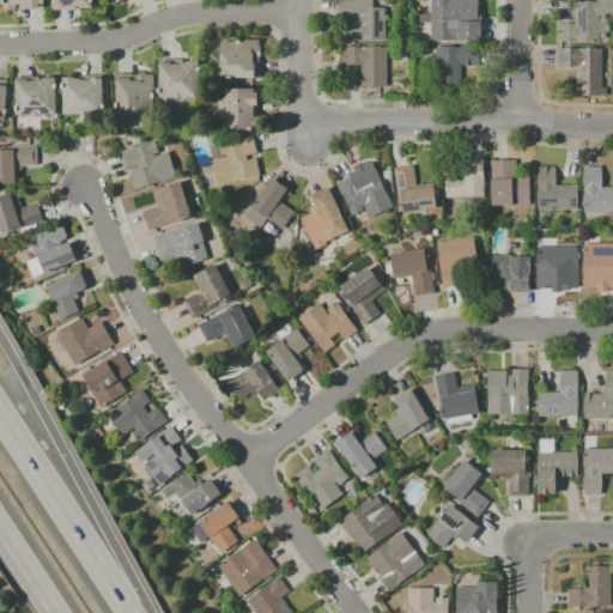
[(4,11),(2,0),(43,0),(44,4),(43,4),(43,10),(4,11)]
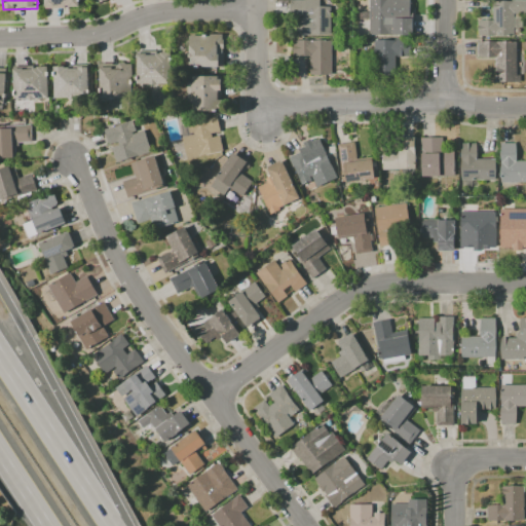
[(65,9),(45,9),(45,0),(79,0),(79,7),(69,7),(69,6),(65,6),(65,9)]
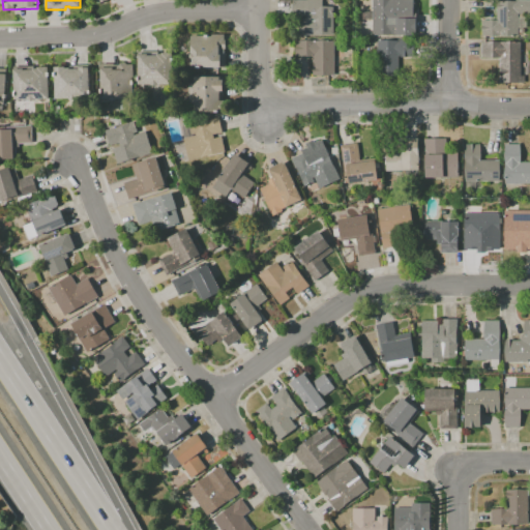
[(333,35),(298,35),(298,23),(303,23),(303,19),(306,19),(306,16),(292,16),(292,0),(323,0),(323,7),(333,7),(333,35)]
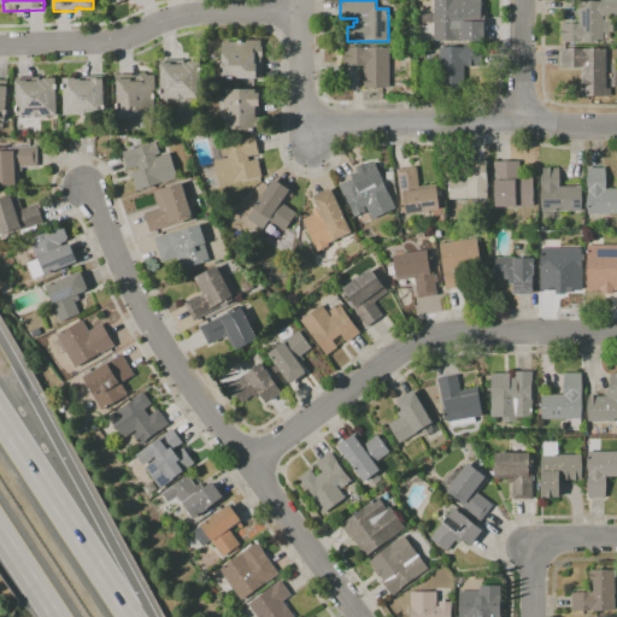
[(485,41),(434,42),(434,0),(481,0),(481,16),(485,16),(485,41)]
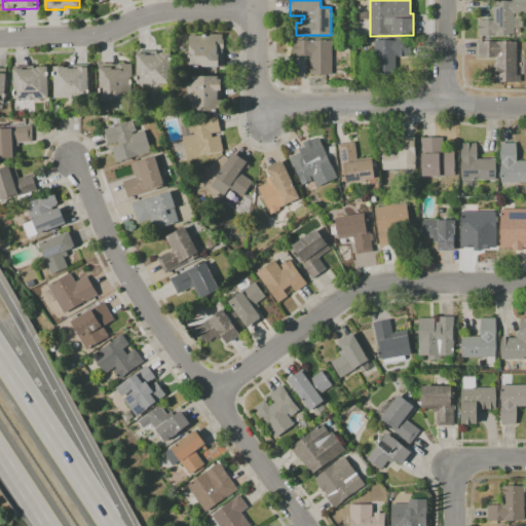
[(515,36),(478,36),(478,21),(493,21),(493,2),(513,2),(513,1),(525,1),(525,13),(515,13),(515,16),(523,16),(523,28),(515,28),(515,36)]
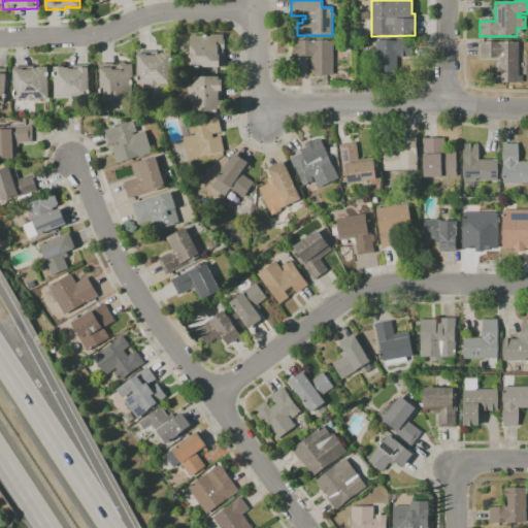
[(219,67),(190,67),(190,58),(189,58),(189,53),(190,53),(190,35),(210,36),(210,34),(223,34),(223,40),(225,40),(225,50),(224,50),(223,55),(224,55),(224,67),(219,66),(219,67)]
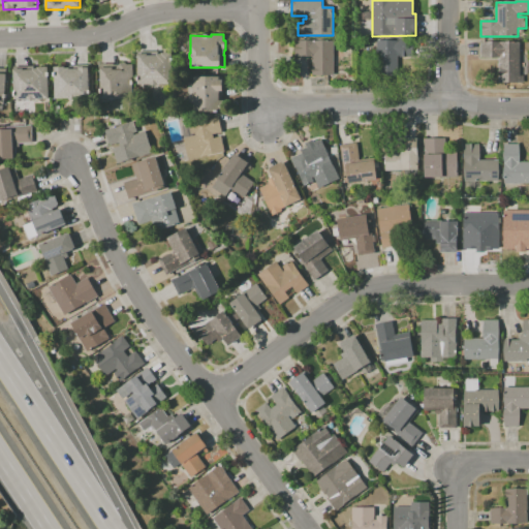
[(392,85),(379,85),(379,74),(376,74),(376,41),(397,40),(411,40),(411,56),(398,56),(398,75),(392,75),(392,85)]
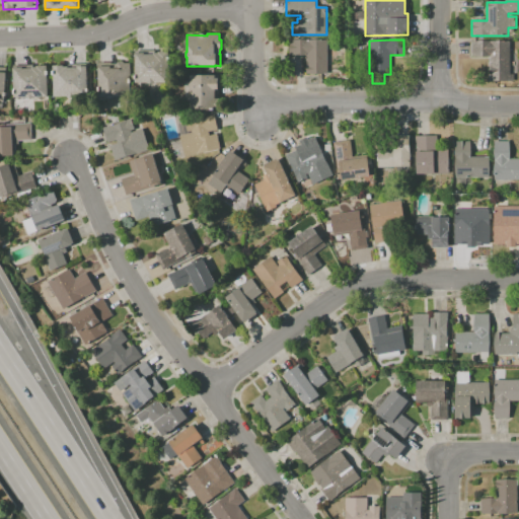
[(327,74),(306,75),(305,55),(289,56),(289,41),(327,41),(327,74)]
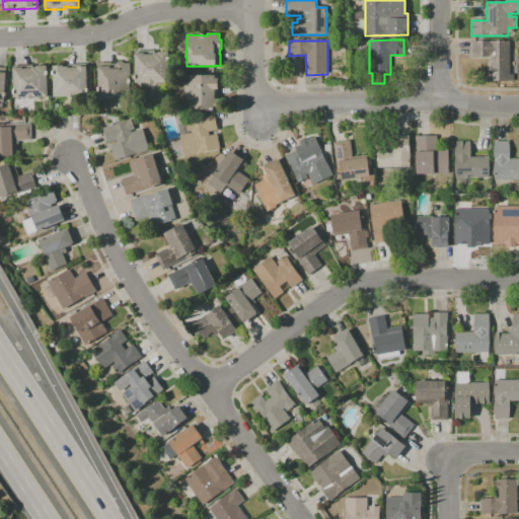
[(514,81),(490,81),(490,57),(471,57),(471,42),(510,42),(510,74),(514,74),(514,81)]
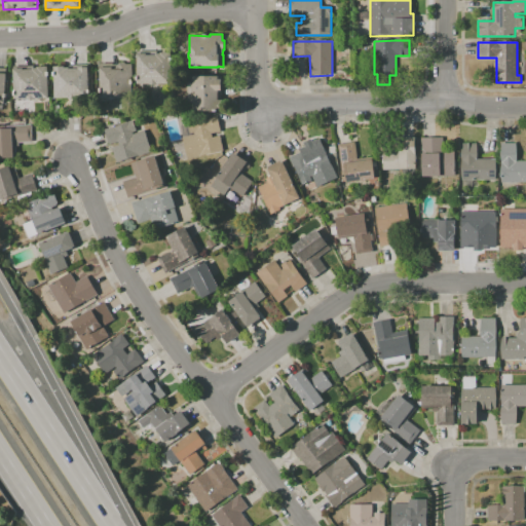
[(157,84),(149,85),(149,84),(138,84),(137,53),(147,53),(147,54),(155,54),(155,53),(160,53),(160,51),(171,51),(172,83),(157,83),(157,84)]
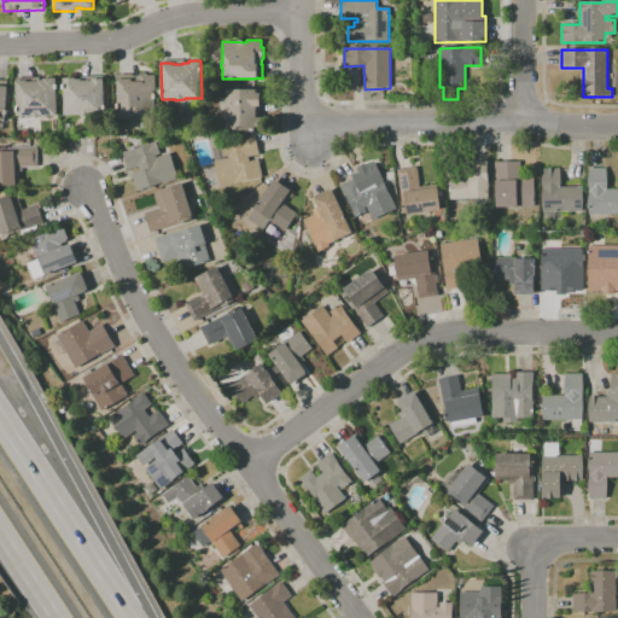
[(121,116),(121,101),(117,101),(116,75),(134,74),(134,76),(140,76),(140,74),(149,74),(149,76),(153,76),(155,115),(121,116)]
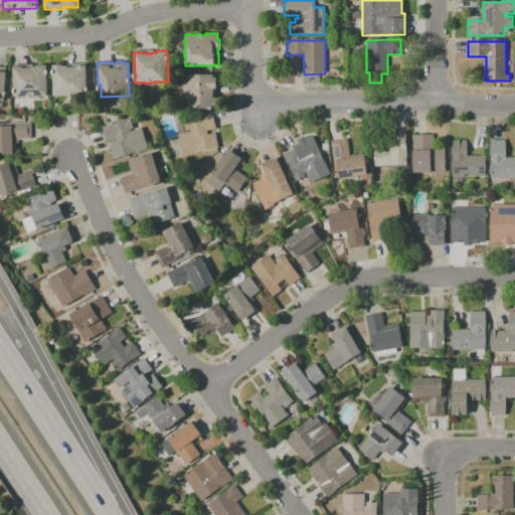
[(26,98),(26,96),(13,97),(13,66),(22,66),(22,68),(32,68),(32,67),(36,66),(36,65),(46,65),(47,96),(33,96),(33,98),(26,98)]
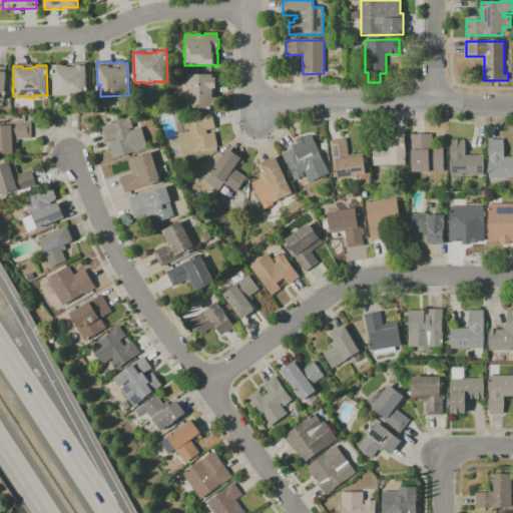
[(65,96),(53,96),(52,65),(63,65),(63,66),(67,65),(67,67),(76,67),(76,66),(85,65),(86,95),(74,95),(74,96),(65,96)]
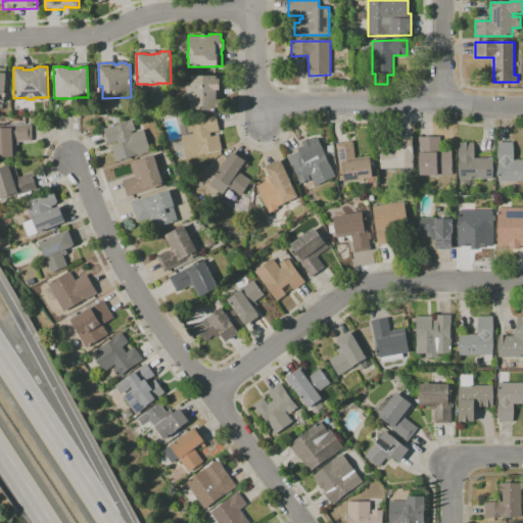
[(221,110),(191,110),(191,101),(186,101),(186,84),(191,84),(191,79),(191,75),(217,75),(217,79),(220,79),(220,91),(217,91),(217,100),(221,100),(221,110)]
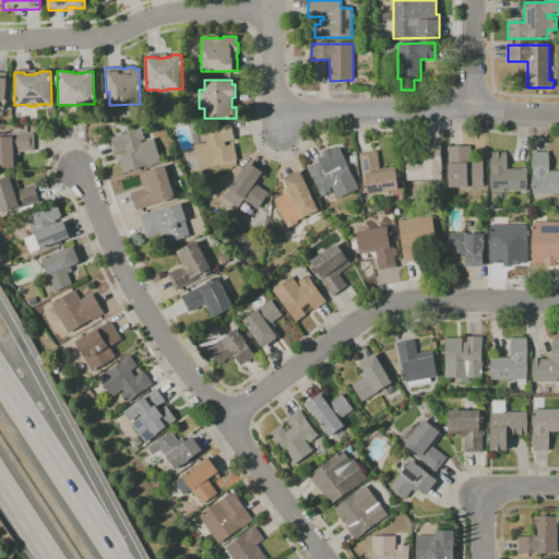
[(200,169),(194,145),(206,143),(206,142),(202,143),(199,131),(232,125),(235,140),(224,142),(225,146),(234,144),(237,161),(214,165),(214,166),(200,169)]
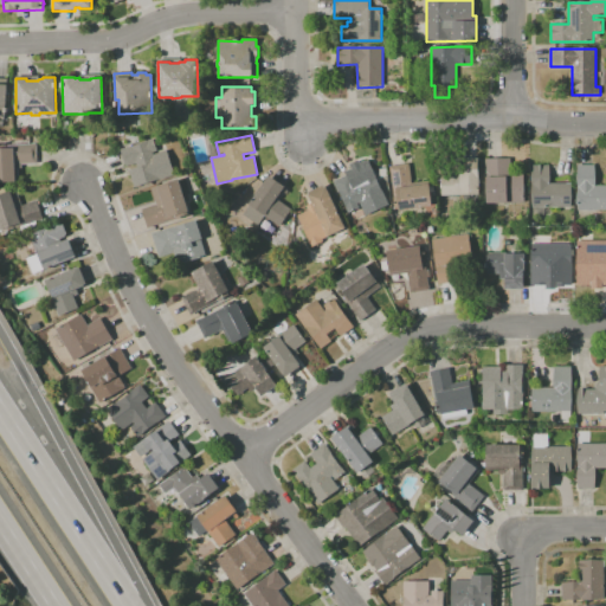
[(134,187),(128,169),(136,166),(135,163),(126,167),(120,149),(154,139),(158,152),(154,153),(154,154),(167,150),(174,174),(134,187)]
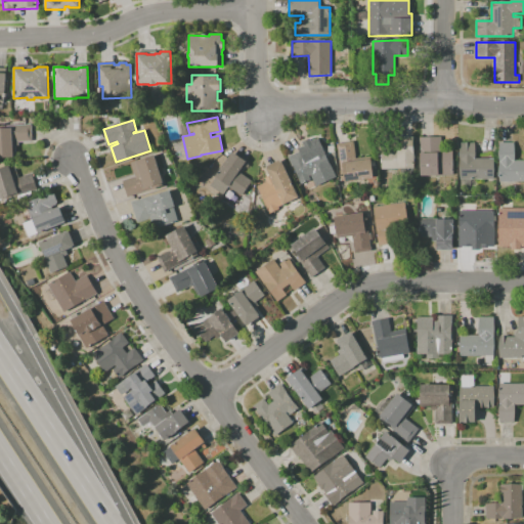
[(0,158),(0,125),(31,124),(32,141),(17,141),(18,146),(14,146),(15,158),(0,158)]
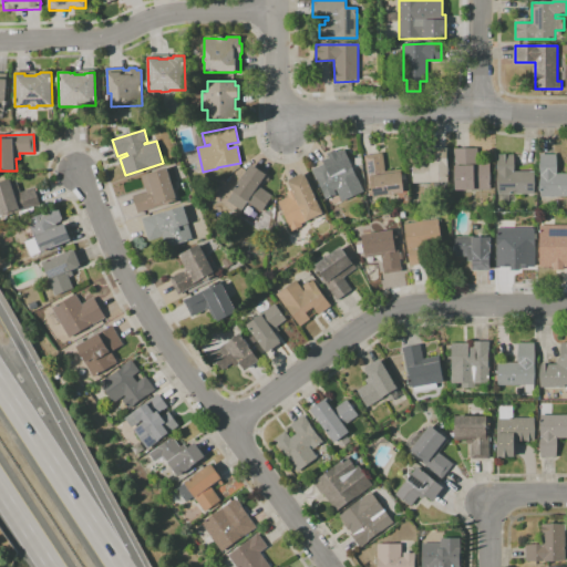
[(447,183),(412,184),(412,164),(425,164),(425,163),(429,163),(429,148),(447,147),(447,183)]
